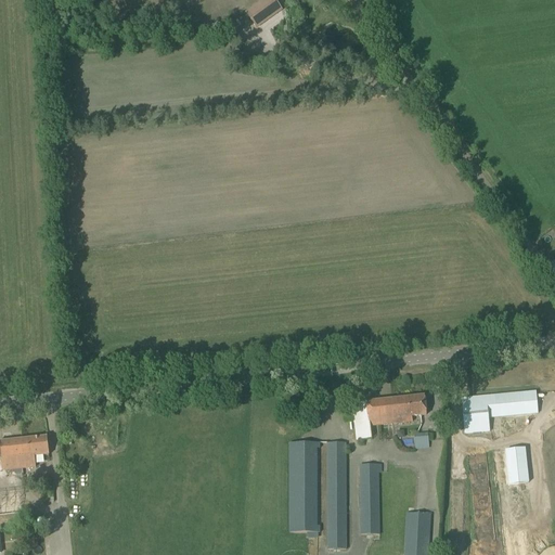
[(282,11),(273,0),(263,0),(246,13),(257,28),(282,11)]
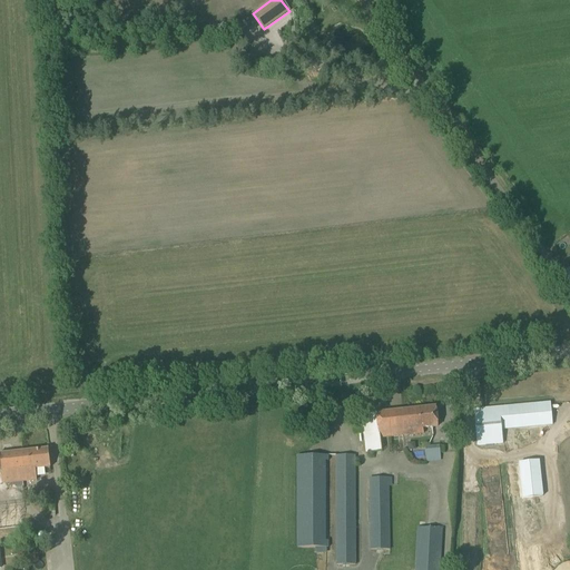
[(226,52),(215,52),(216,74),(227,72),(226,52)]
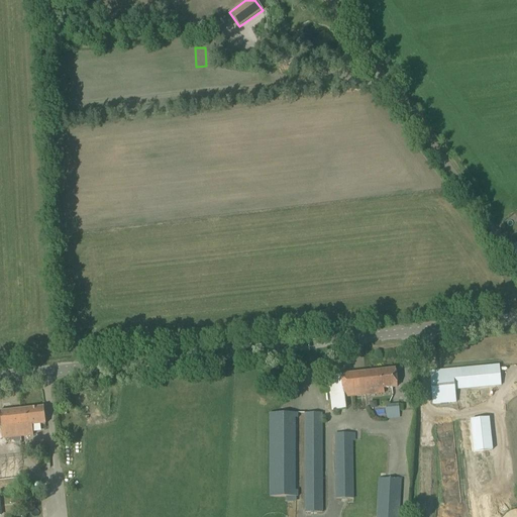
[(454,390),(501,386),(499,366),(429,372),(432,405),(456,402),(454,390)]
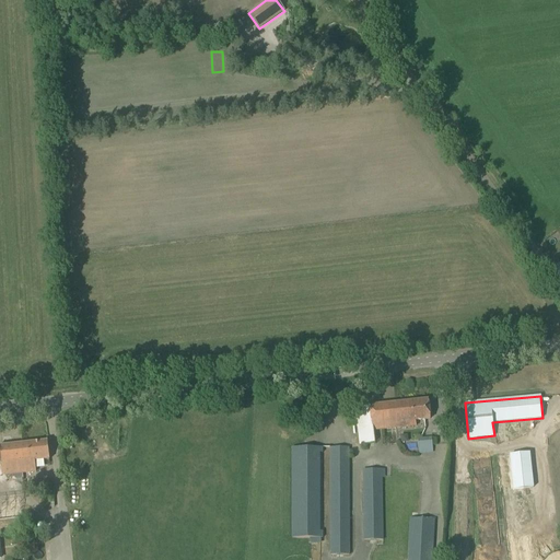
[(416,421),(430,419),(428,399),(356,408),(360,445),(374,444),(373,431),(416,426),(416,421)]
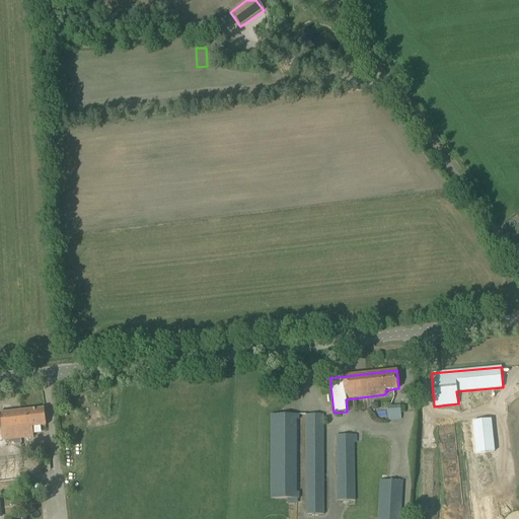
[(468,392),(470,403),(483,402),(482,391),(468,392)]
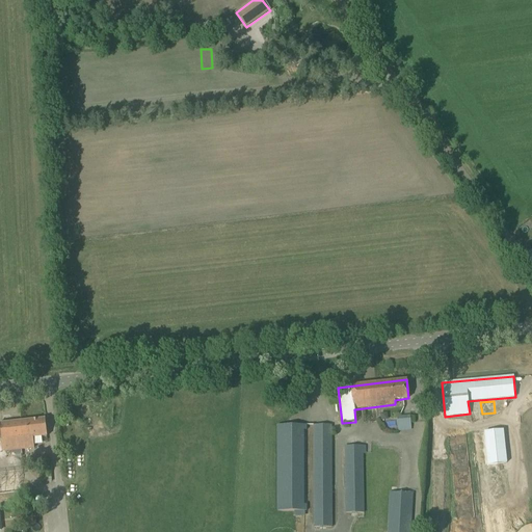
[(531,401),(513,414),(527,435),(531,432),(531,401)]
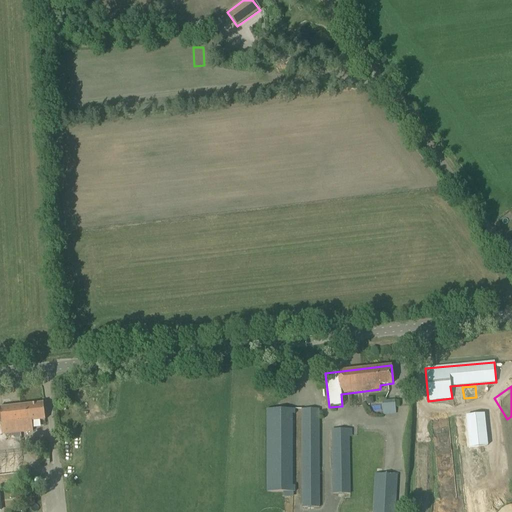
[(0,435),(20,433),(33,431),(32,422),(45,420),(43,403),(0,407),(0,510),(2,511),(0,495),(0,435)]
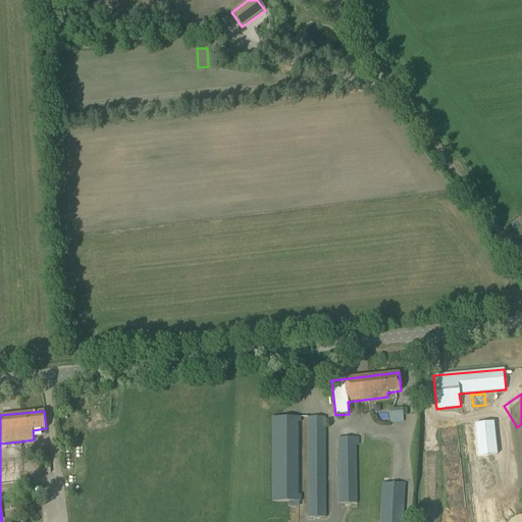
[(389,423),(403,422),(403,412),(389,412),(389,423)]
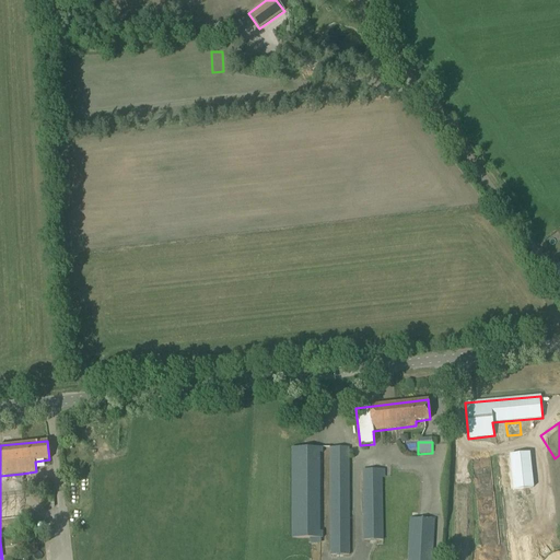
[(319,533),(319,453),(323,453),(323,447),(292,447),(292,538),(323,538),(323,533),(319,533)]
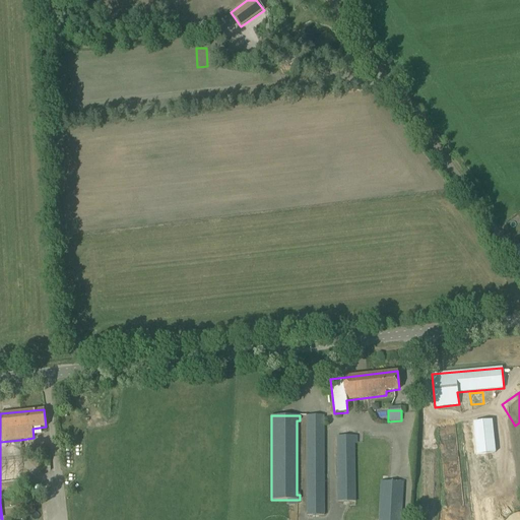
[(307,515),(324,515),(324,415),(307,415),(307,515)]
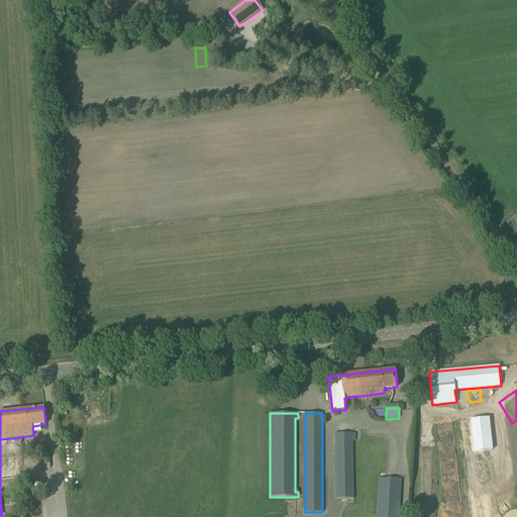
[(488,417),(460,420),(471,516),(491,516),(488,485),(495,485),(488,417)]
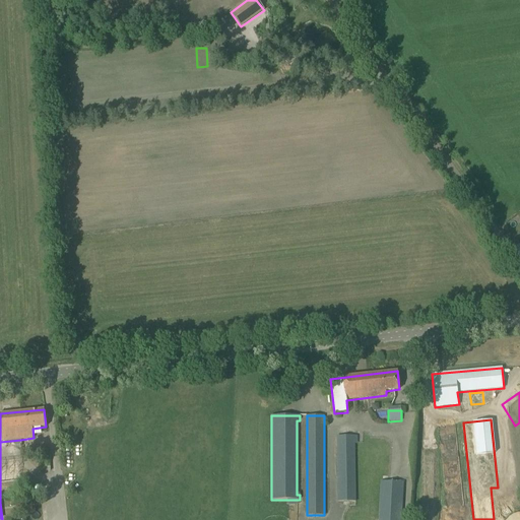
[(337,503),(355,502),(354,436),(336,437),(337,503)]
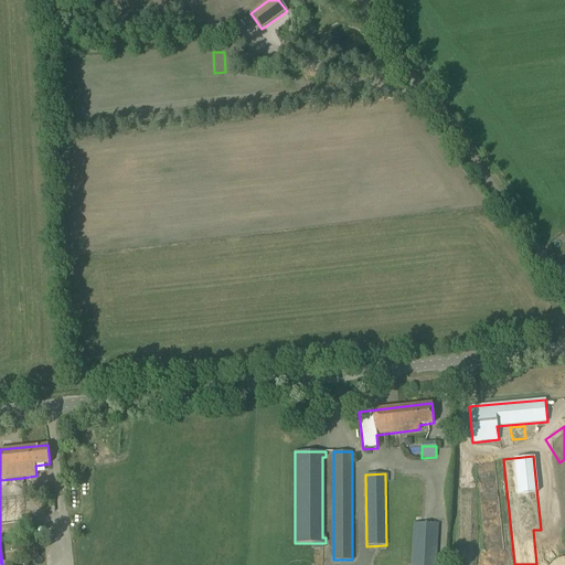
[(19,500),(0,502),(0,525),(21,523),(19,500)]
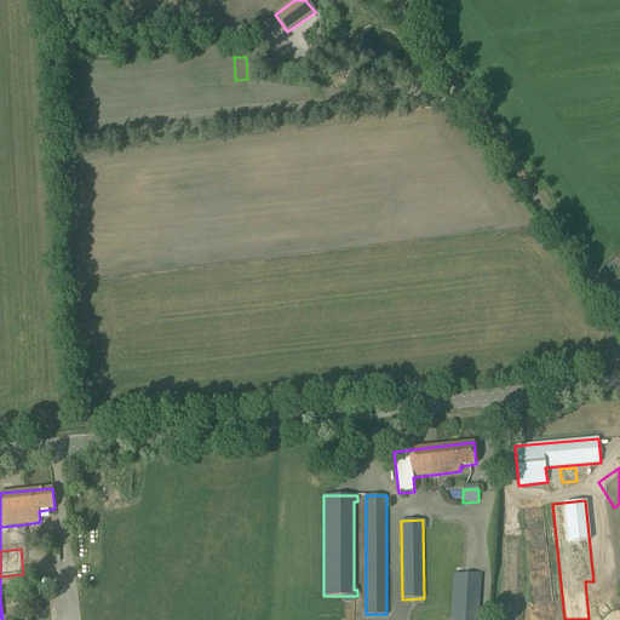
[(478,619),(481,575),(453,574),(449,619),(478,619)]
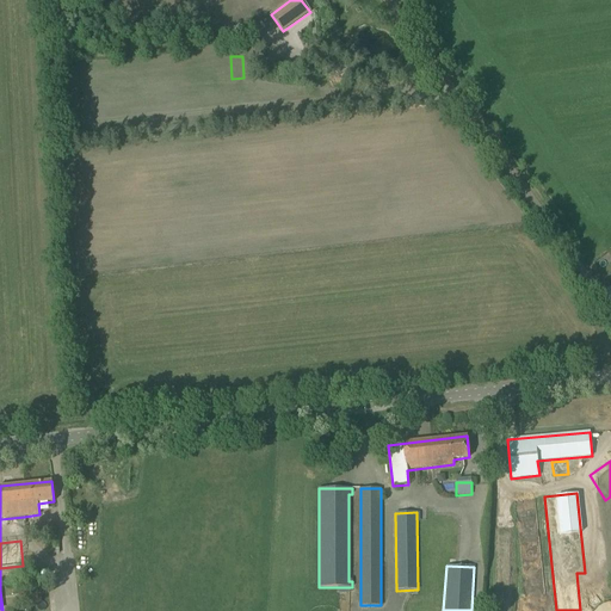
All buildings are outlined.
